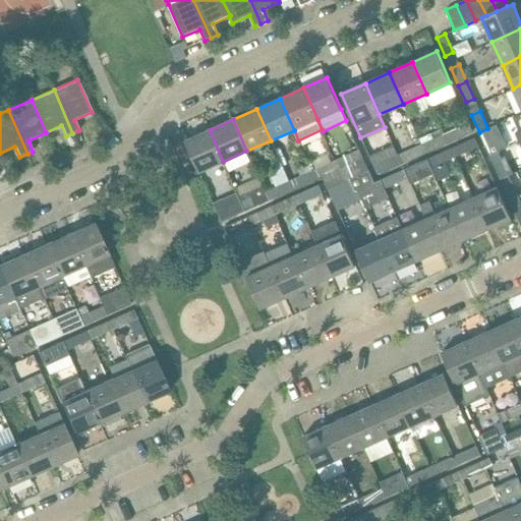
[(472,132),(468,124),(451,131),(455,140),(472,132)]
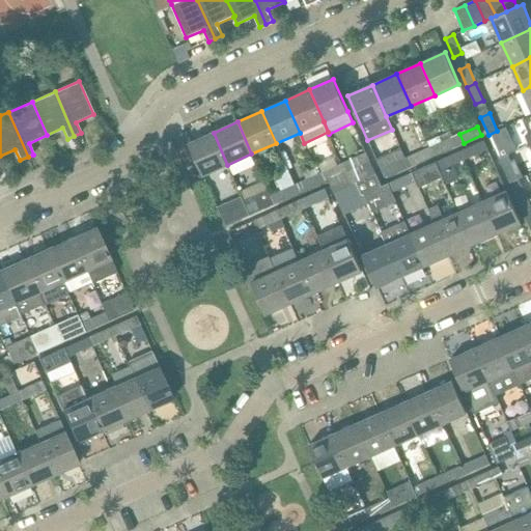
[(488,135),(496,152),(505,148),(497,131),(488,135)]
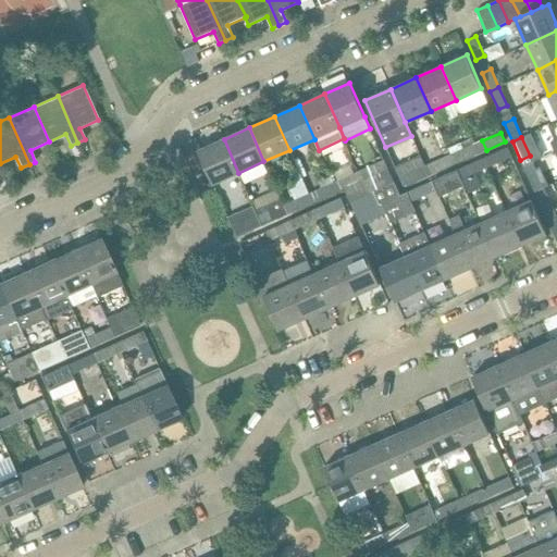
[(198,150),(213,184),(238,173),(224,139),(198,150)]
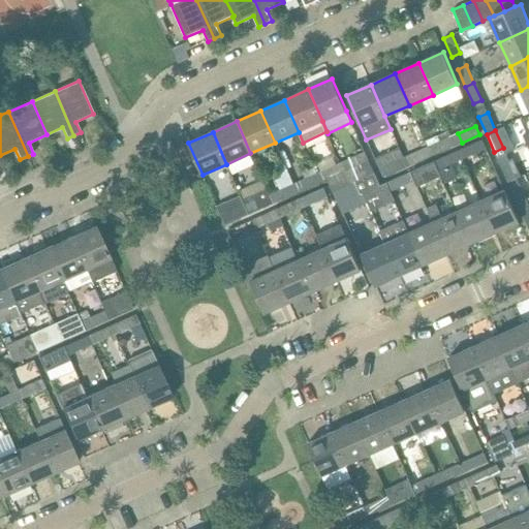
[(444,139),(428,147),(431,156),(448,148),(444,139)]
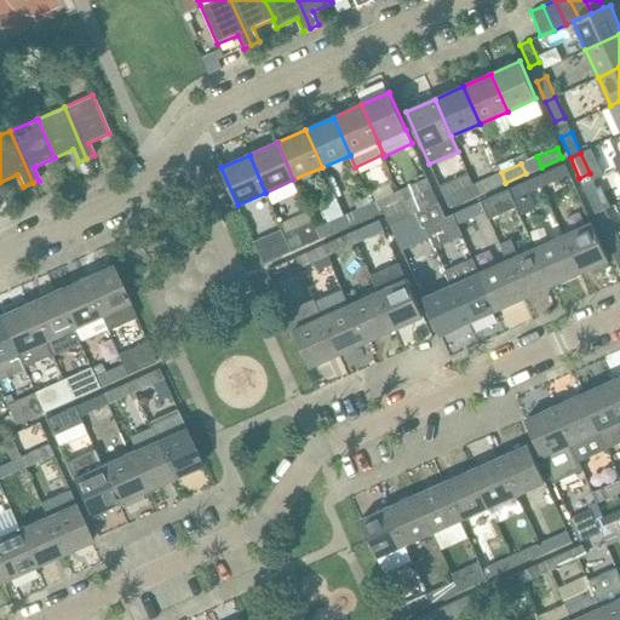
[(566,164),(544,173),(549,183),(570,173),(566,164)]
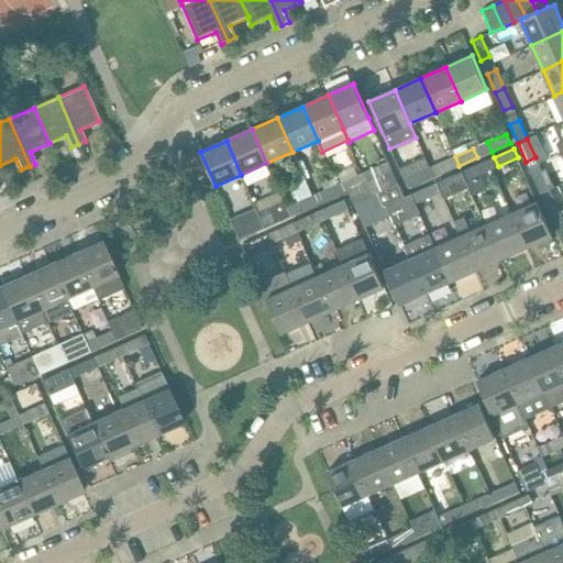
[(441,174),(459,166),(455,156),(437,165),(441,174)]
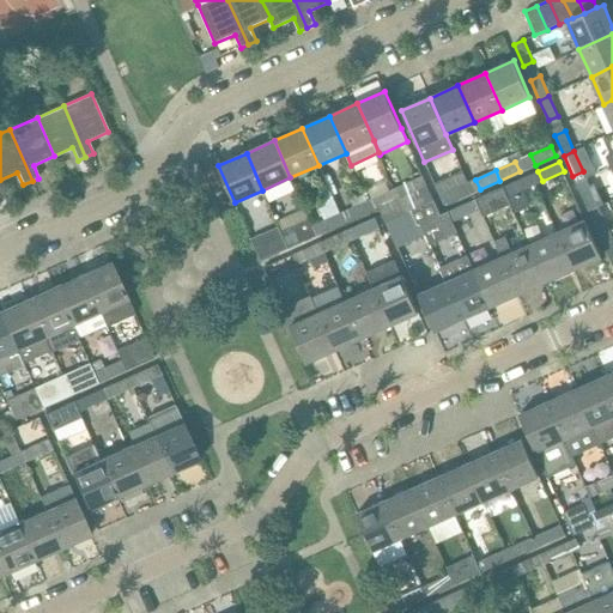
[(435,184),(439,195),(444,206),(472,193),(462,171),(435,184)]
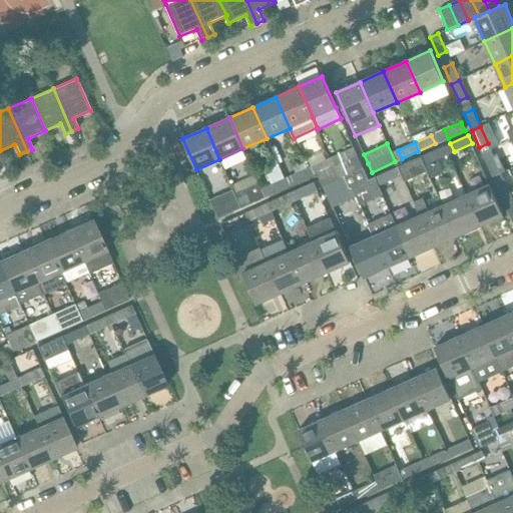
[(358,155),(354,147),(337,155),(340,163),(358,155)]
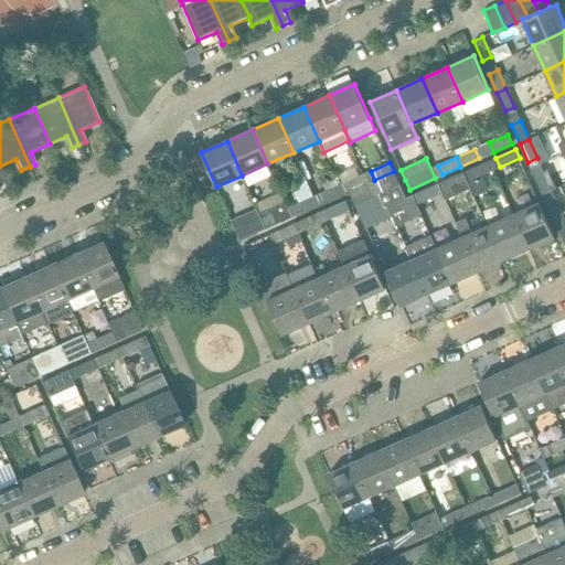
[(464,172),(468,181),(486,173),(482,164),(464,172)]
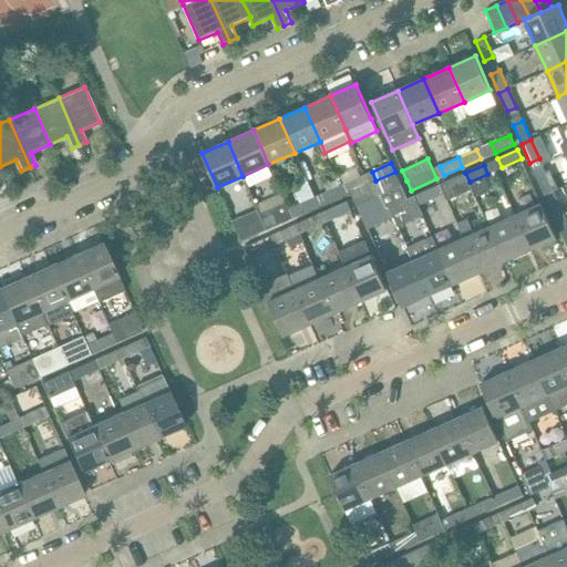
[(382,194),(401,185),(395,172),(375,181),(382,194)]
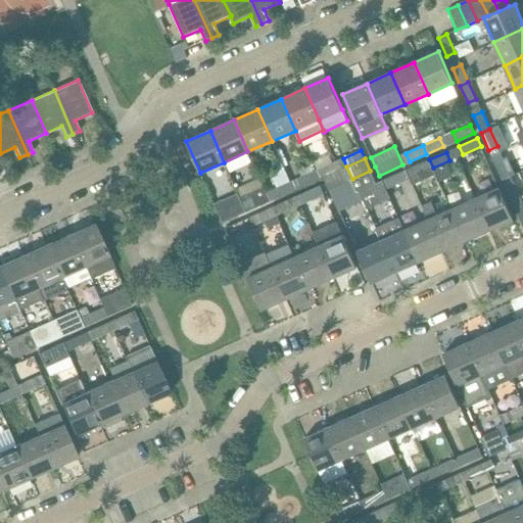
[(494,162),(502,180),(511,176),(503,158),(494,162)]
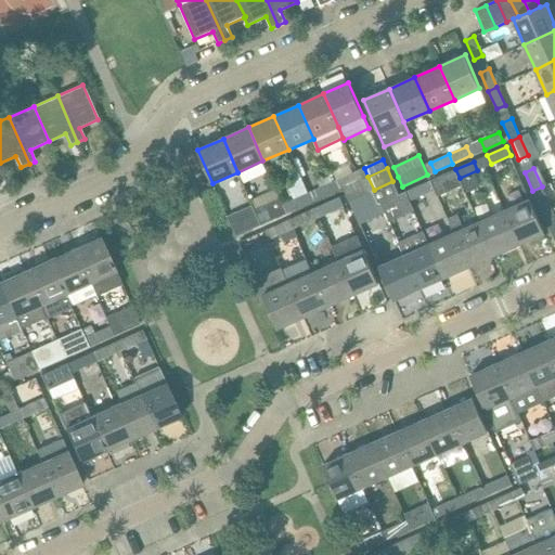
[(463,185),(460,178),(455,169),(430,180),(435,190),(438,196),(463,185)]
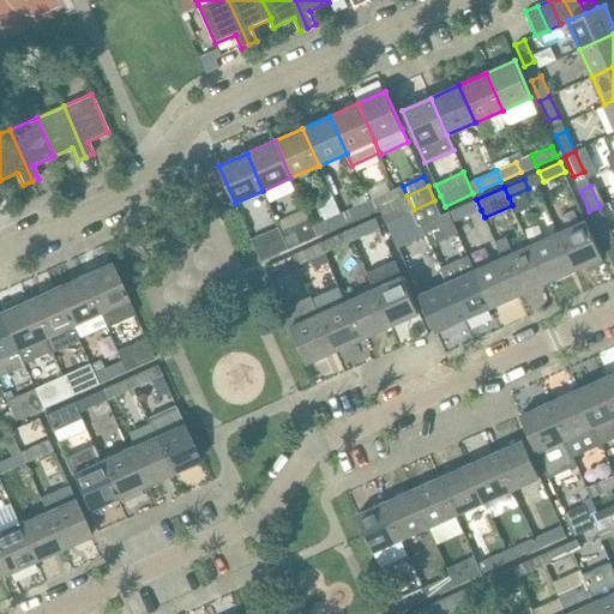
[(380,209),(392,203),(387,193),(368,202),(372,211),(380,209)]
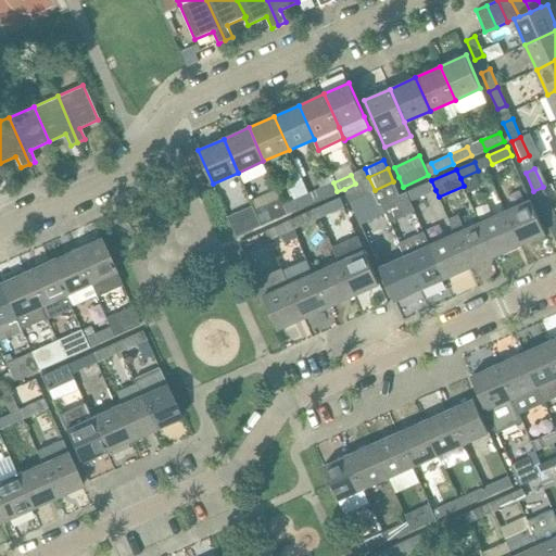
[(355,184),(344,189),(350,201),(355,214),(359,224),(379,215),(386,212),(381,203),(375,190),(368,177),(362,180),(355,184)]
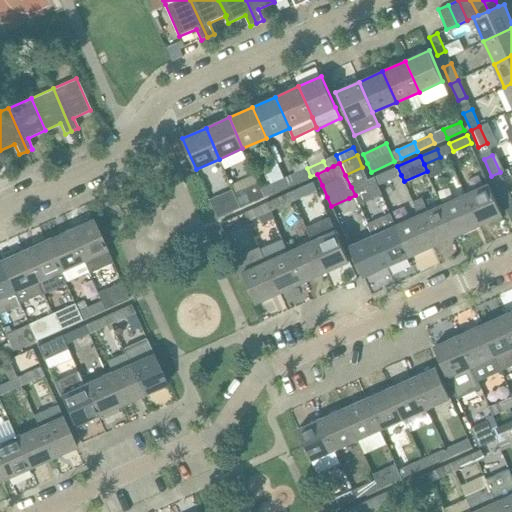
[(397,166),(374,177),(378,185),(401,175),(397,166)]
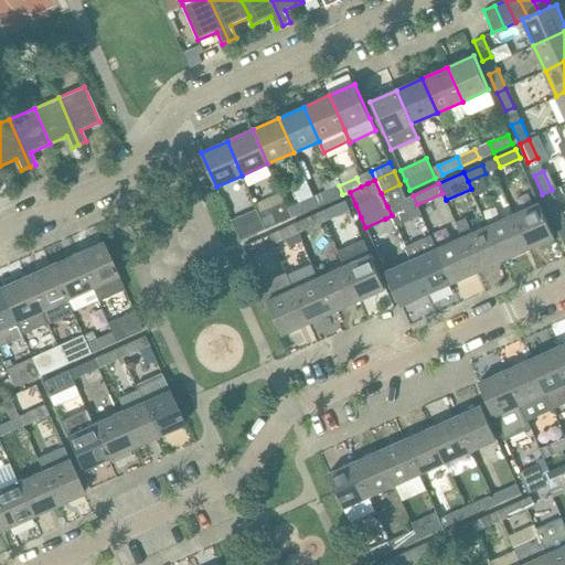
[(387,206),(394,203),(406,198),(400,184),(381,193),(387,206)]
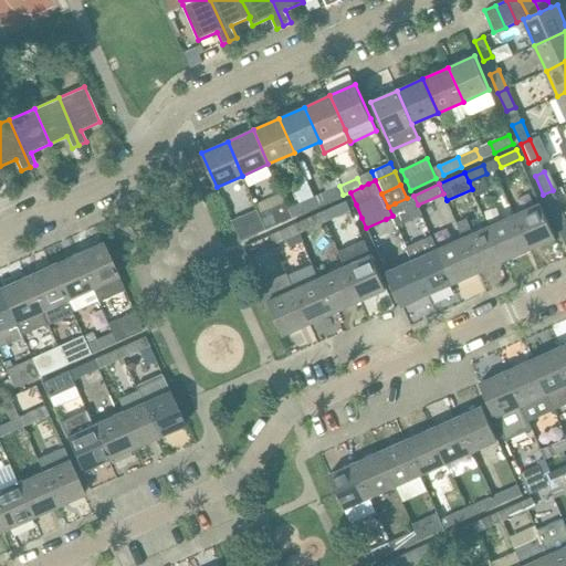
[(324,203),(343,195),(339,186),(321,195),(324,203)]
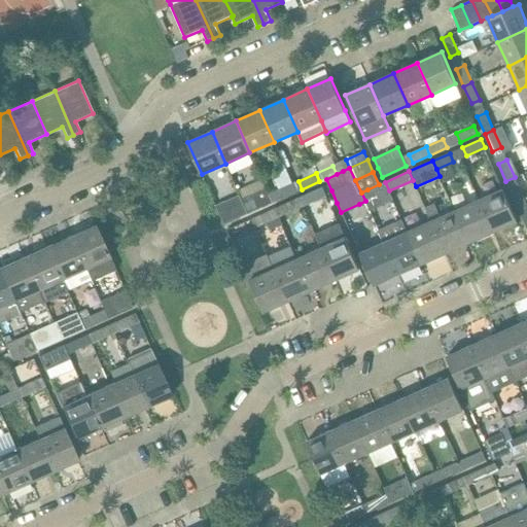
[(505,181),(514,199),(522,195),(515,177),(505,181)]
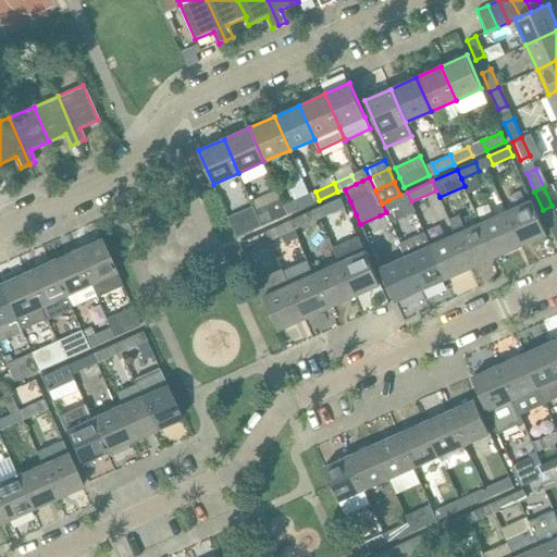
[(277,190),(251,201),(254,206),(262,225),(287,214),(284,206),(277,190)]
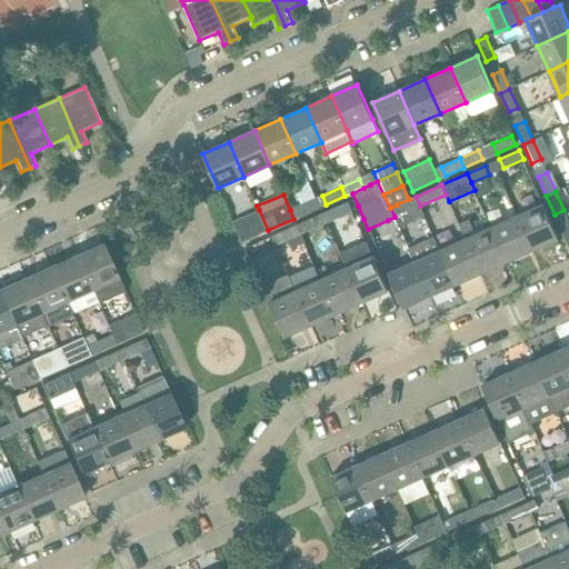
[(397,205),(390,208),(395,217),(398,226),(423,215),(420,206),(416,197),(409,199),(397,205)]
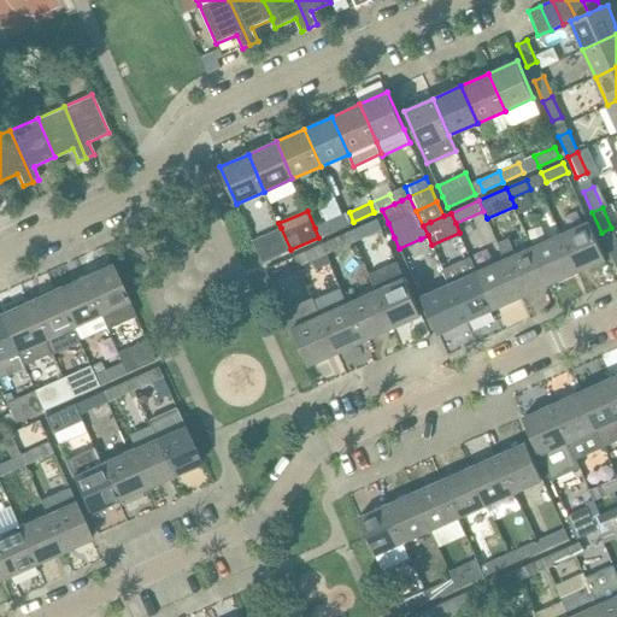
[(334,218),(315,228),(318,238),(339,229),(334,218)]
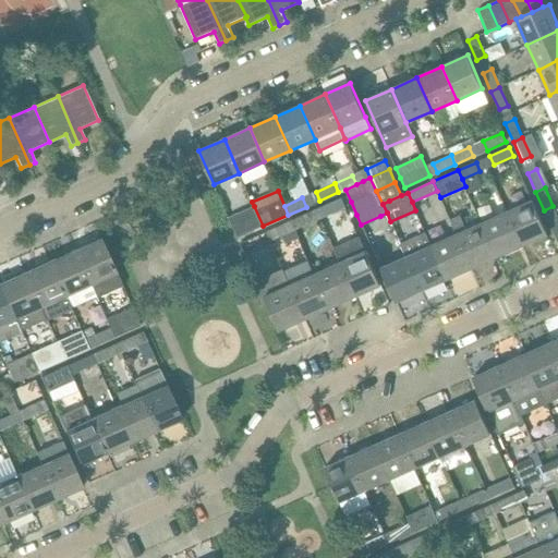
[(341,198),(323,206),(327,216),(346,207),(341,198)]
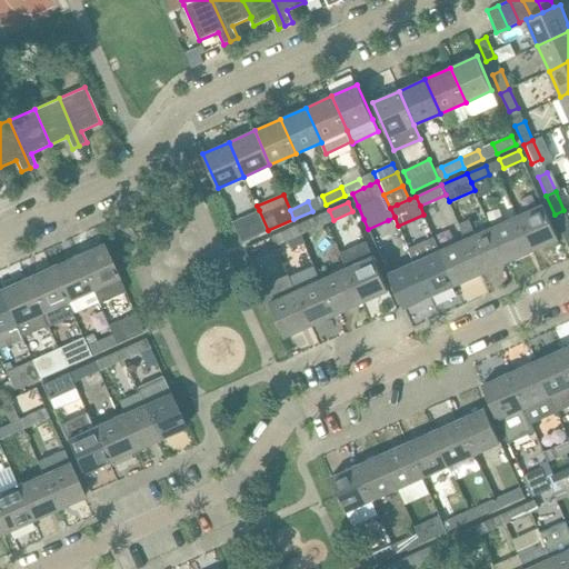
[(543,205),(517,216),(532,250),(558,239),(543,205)]
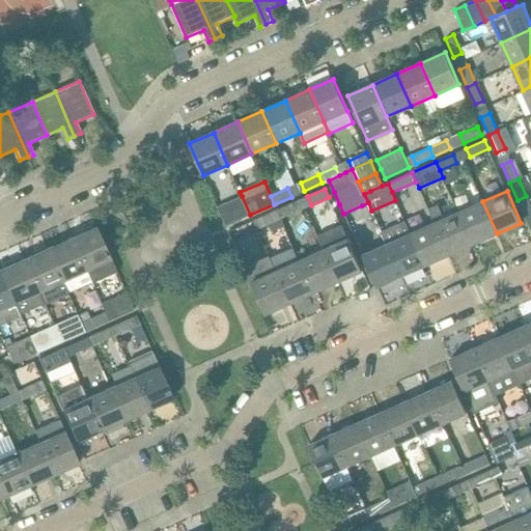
[(497,233),(482,201),(458,213),(473,245),(497,233)]
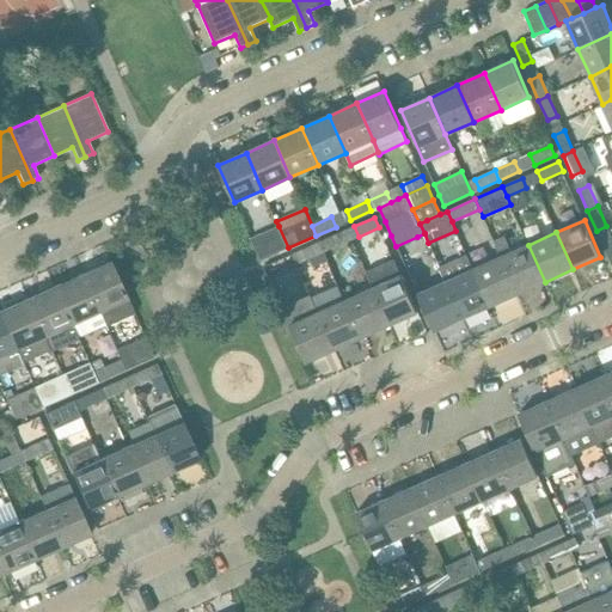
[(262,233),(250,239),(261,261),(273,256),(262,233)]
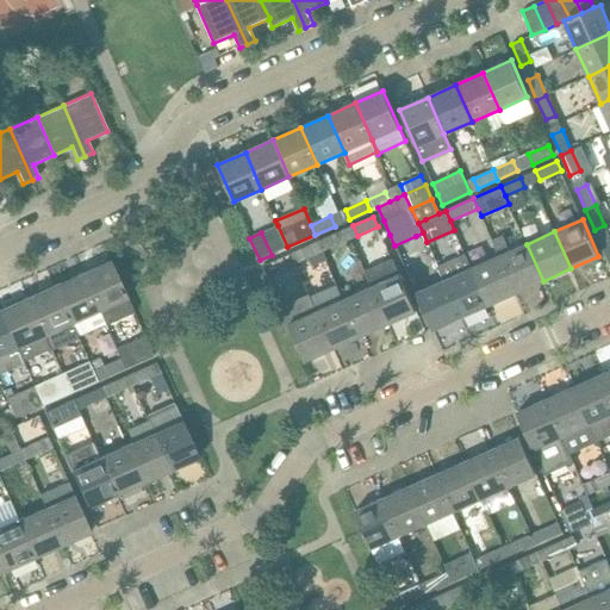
[(337,232),(318,241),(322,251),(342,242),(337,232)]
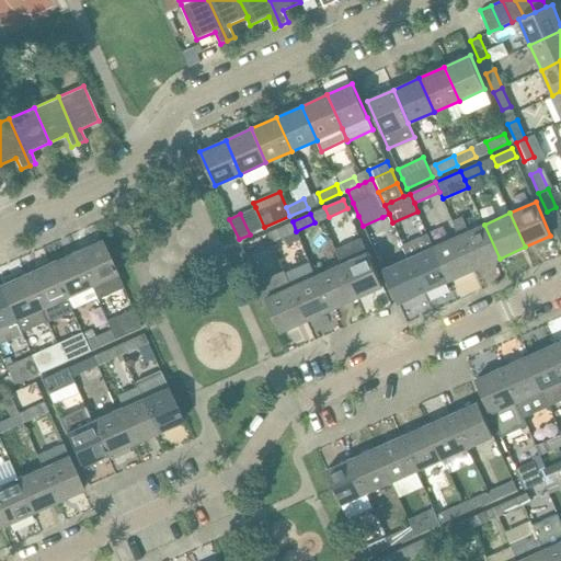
[(462,217),(453,221),(459,236),(474,270),(500,259),(484,225),(469,231),(462,217)]
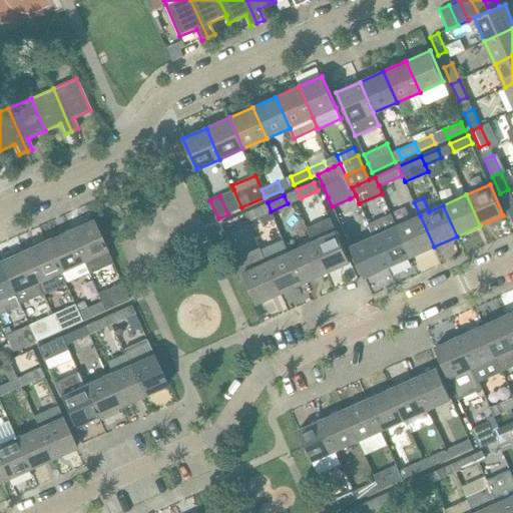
[(254,218),(271,211),(268,202),(250,210),(254,218)]
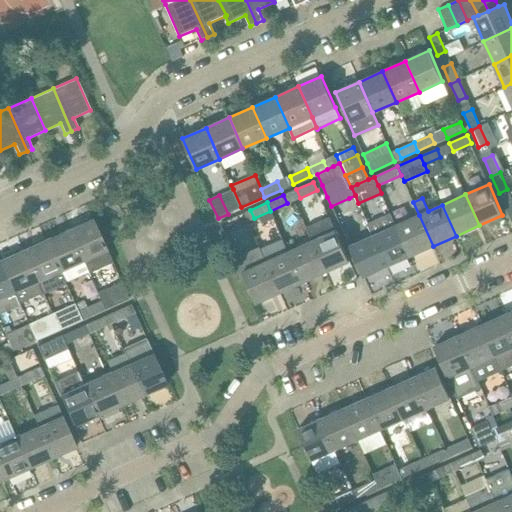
[(390,213),(367,224),(373,236),(387,266),(410,256),(396,225),(390,213)]
